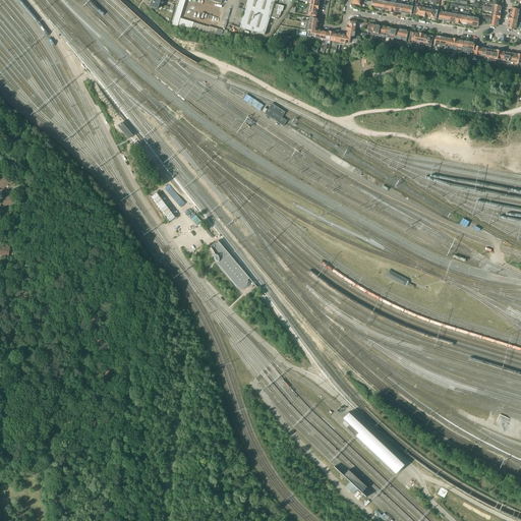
[(275,0),(277,0),(280,1),(279,0),(246,0),(245,5),(246,6),(242,17),(240,23),(239,27),(265,36),(275,0)]
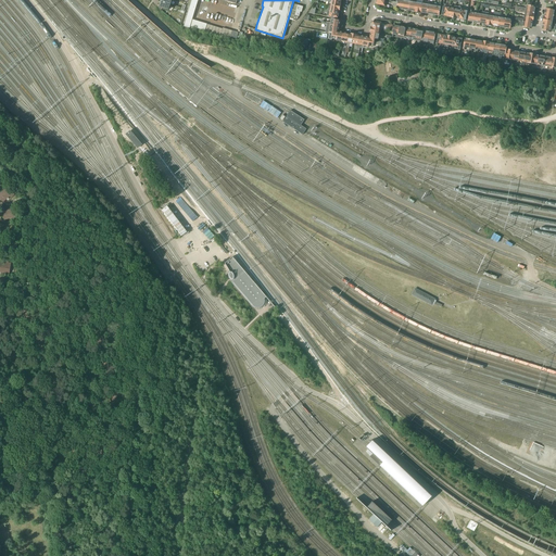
[(160,1),(159,7),(168,10),(169,4),(160,1)]
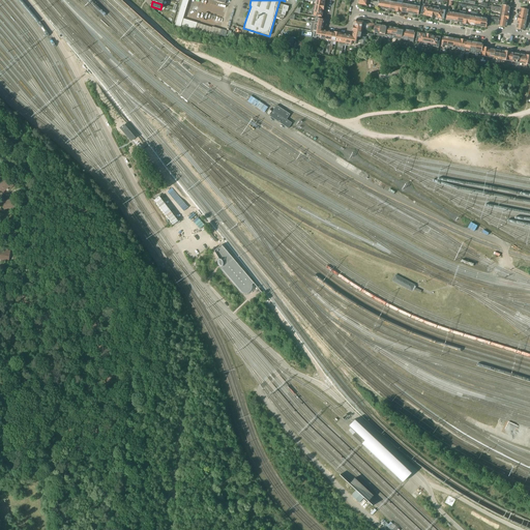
[(491,8),(491,10),(494,11),(496,12),(501,12),(500,16),(509,17),(509,13),(509,11),(491,8)]
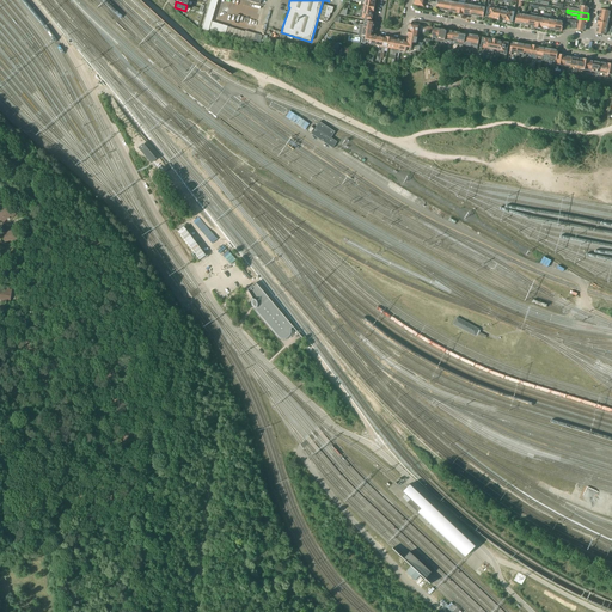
[(243,38),(243,37),(261,42),(262,36),(245,31),(212,22),(209,29),(226,34),(243,38)]
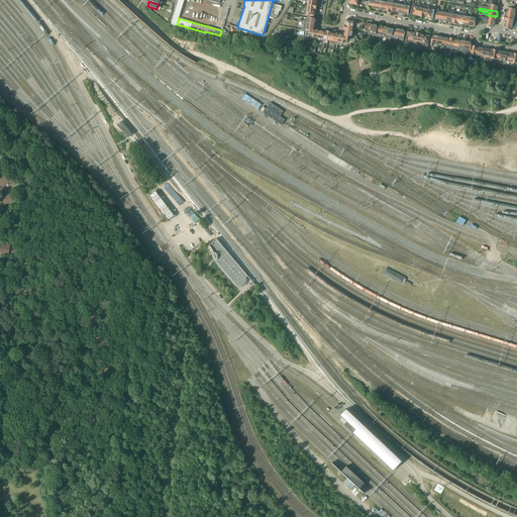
[(304,22),(303,29),(306,30),(307,30),(310,31),(314,32),(315,29),(315,25),(304,22)]
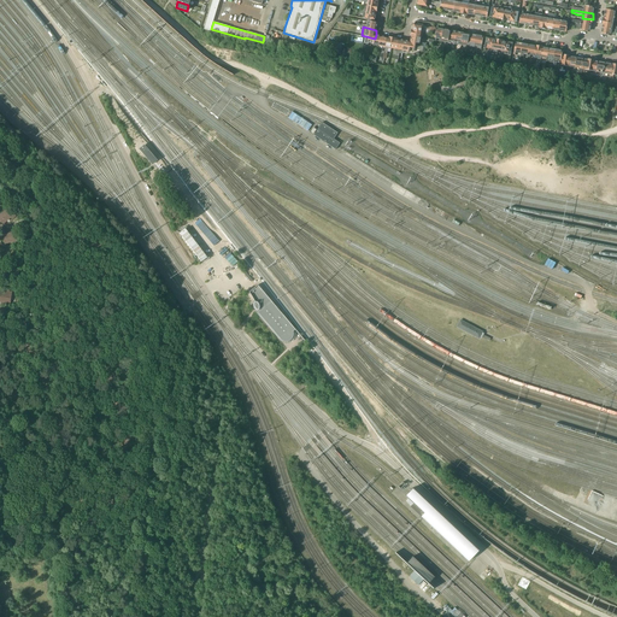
[(366,36),(364,43),(369,45),(369,42),(374,43),(374,45),(380,46),(381,36),(376,35),(375,39),(370,37),(366,36)]
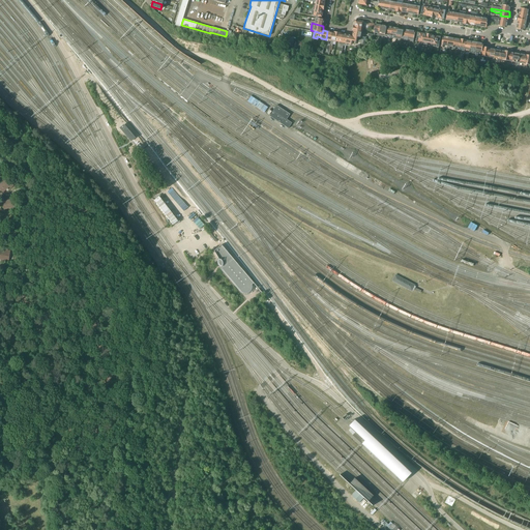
[(353,36),(352,38),(361,39),(361,38),(362,32),(354,31),(353,36)]
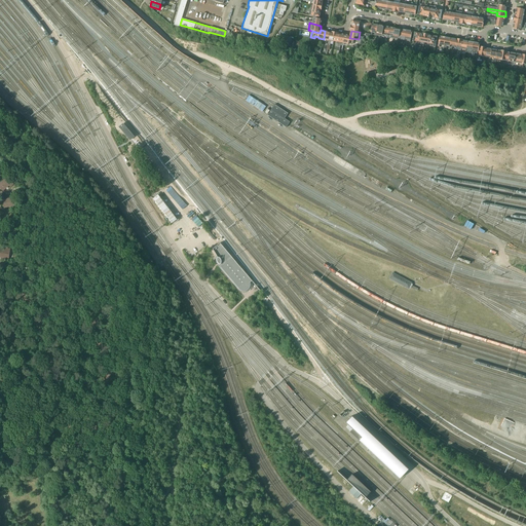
[(292,37),(277,34),(276,41),(290,44),(292,37)]
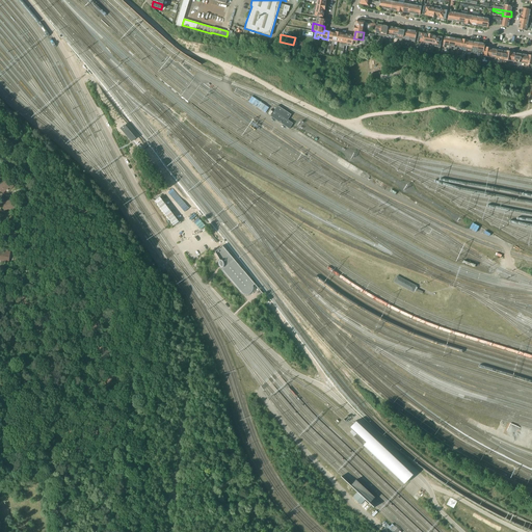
[(341,51),(340,57),(343,56),(344,48),(345,46),(347,47),(348,44),(349,35),(344,34),(341,51)]
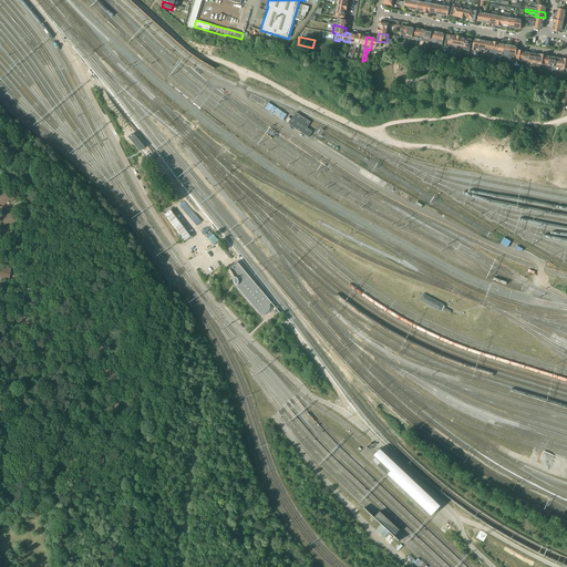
[(372,38),(371,47),(377,48),(377,47),(381,48),(382,45),(389,47),(389,43),(387,42),(377,41),(378,39),(372,38)]
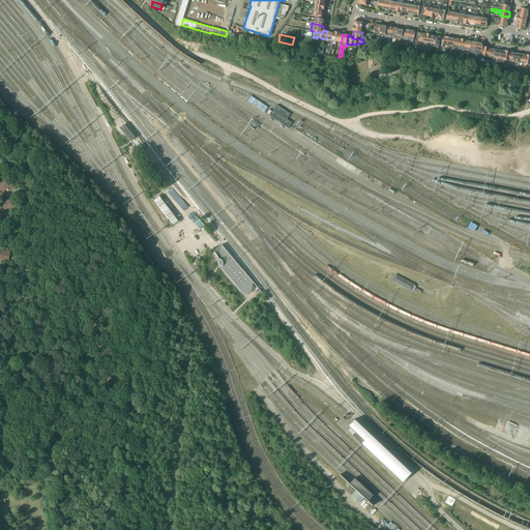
[(475,54),(475,57),(477,57),(478,52),(481,53),(482,48),(483,43),(477,42),(475,54)]
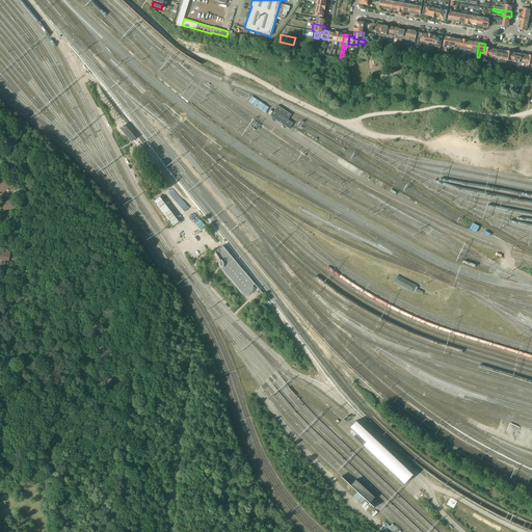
[(521,65),(520,70),(522,70),(523,65),(522,65),(522,63),(527,64),(528,56),(523,54),(521,65)]
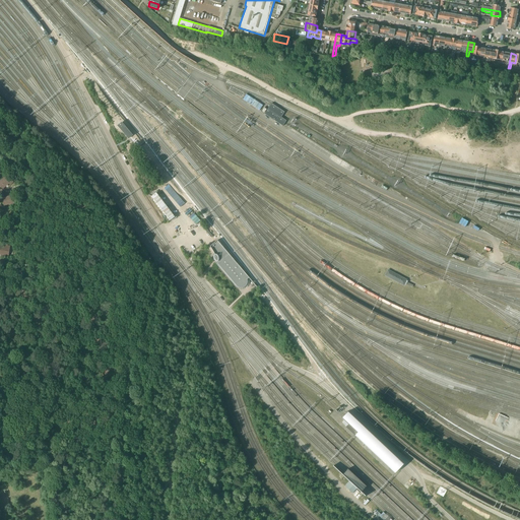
[(373,76),(364,78),(365,83),(374,81),(375,81),(394,76),(392,68),(373,73),(373,76)]
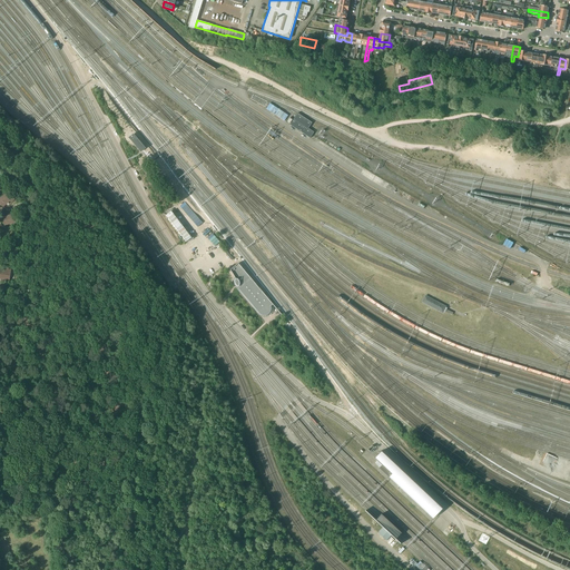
[(269,104),(266,109),(284,121),(288,116),(269,104)]
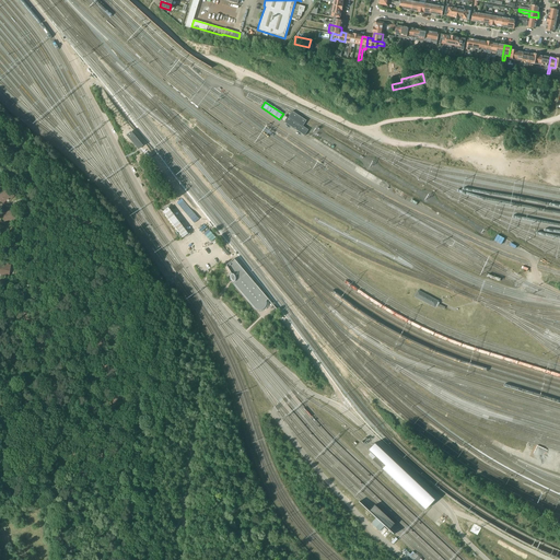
[(284,123),(304,136),(308,130),(303,126),(306,120),(292,112),(284,123)]
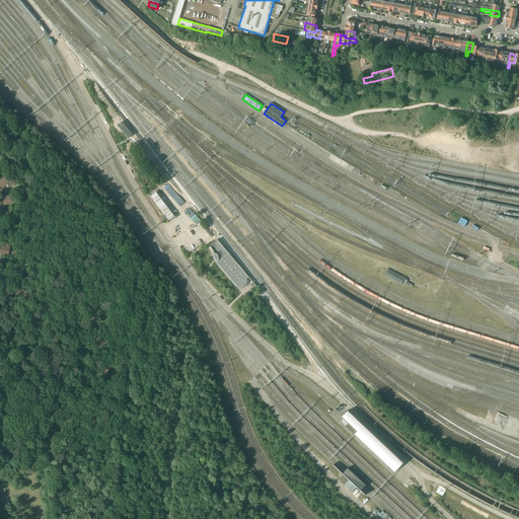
[(132,135),(126,128),(123,131),(128,138),(132,135)]
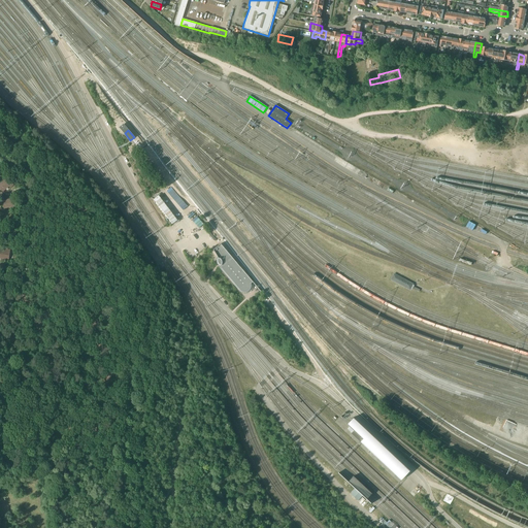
[(11,187),(13,185),(7,177),(0,184),(5,190),(10,185),(11,187)]
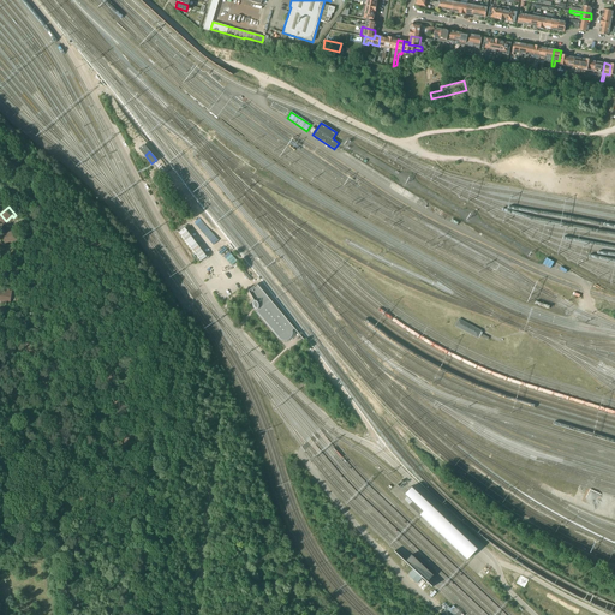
[(17,242),(19,242),(17,231),(6,233),(9,242),(17,239),(17,242)]
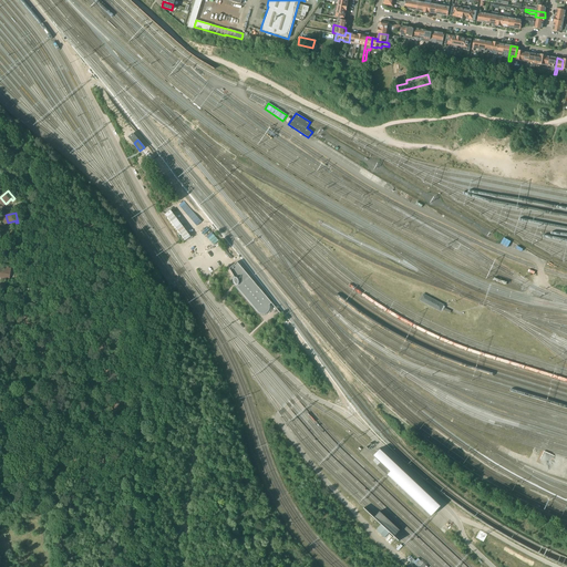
[(13,239),(16,239),(14,228),(4,229),(6,237),(13,237),(13,239)]
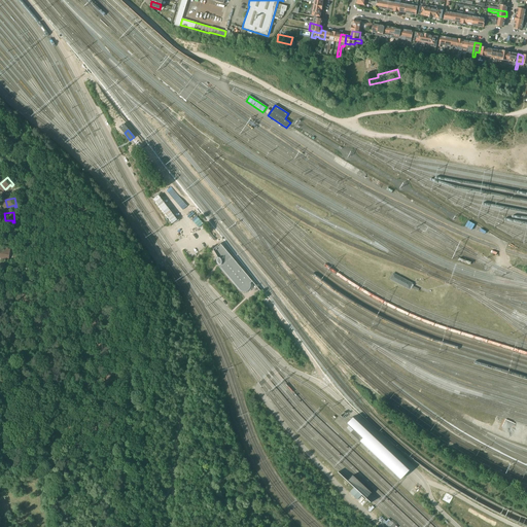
[(13,239),(16,239),(15,229),(6,230),(6,237),(13,237),(13,239)]
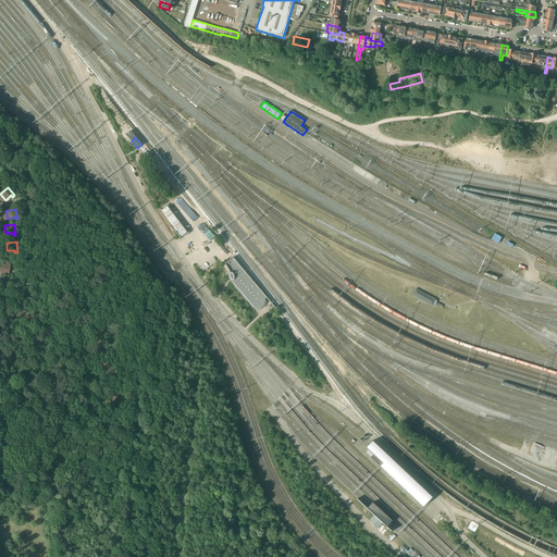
[(258,308),(259,308),(260,308),(261,308),(262,307),(263,307),(263,306),(264,305),(264,304),(264,302),(265,302),(265,301),(264,301),(264,299),(267,298),(276,310),(276,309),(232,257),(224,264),(230,273),(235,281),(233,282),(252,306),(255,308),(256,308),(257,308),(258,308)]
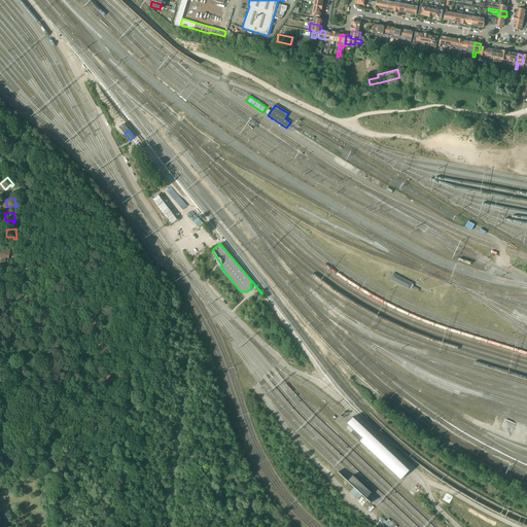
[(0,257),(8,258),(10,249),(8,249),(7,251),(0,250),(0,252),(0,257)]
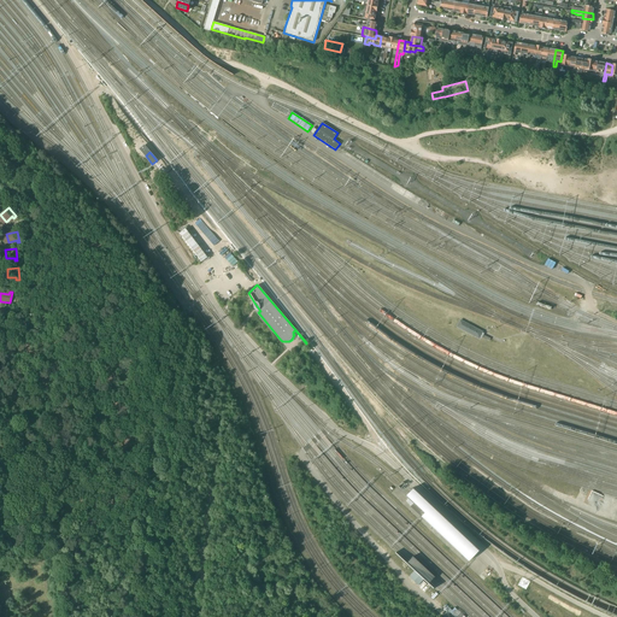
[(460,319),(457,327),(480,339),(481,339),(482,339),(482,338),(483,335),(485,334),(483,333),(483,331),(460,319)]
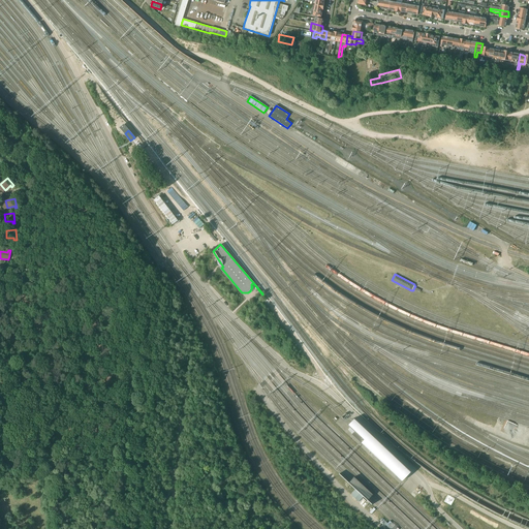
[(364,440),(361,443),(402,481),(407,475),(410,472),(353,418),(350,422),(347,425),(364,440)]
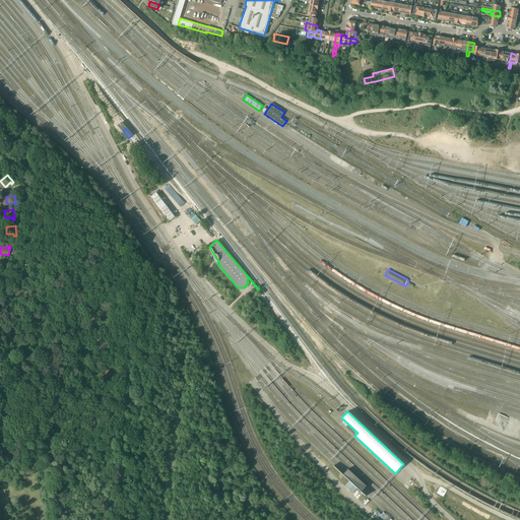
[(349,482),(345,488),(351,493),(355,488),(349,482)]
